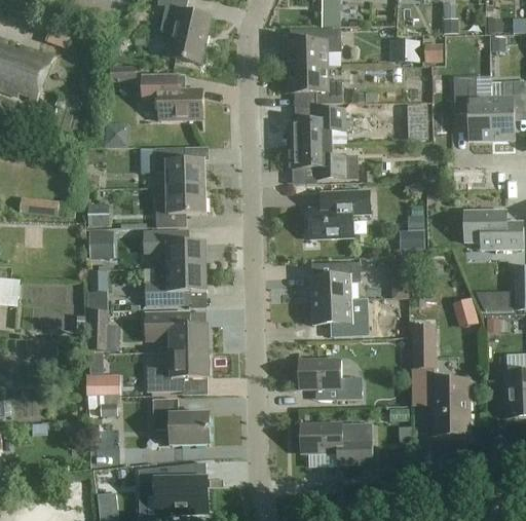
[(199,62),(210,15),(184,9),(186,0),(156,0),(156,3),(164,5),(159,29),(171,32),(165,54),(199,62)]
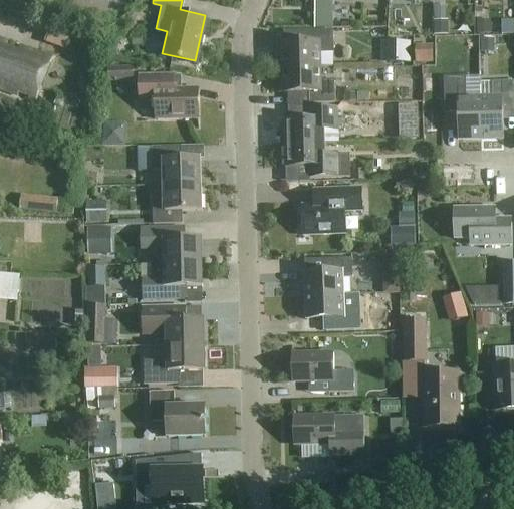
[(41,43),(47,18),(24,13),(19,38),(41,43)]
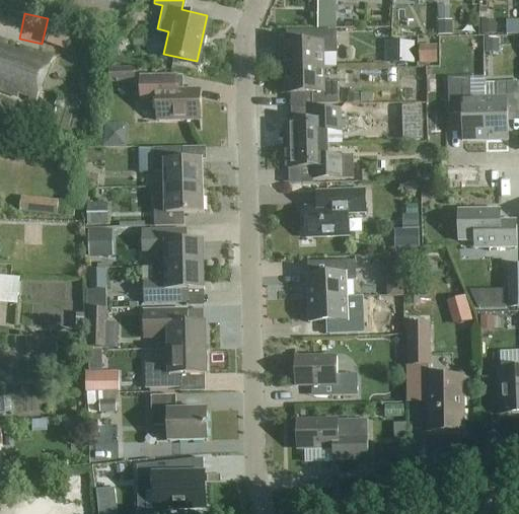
[(493,16),(479,17),(479,31),(494,30),(493,16)]
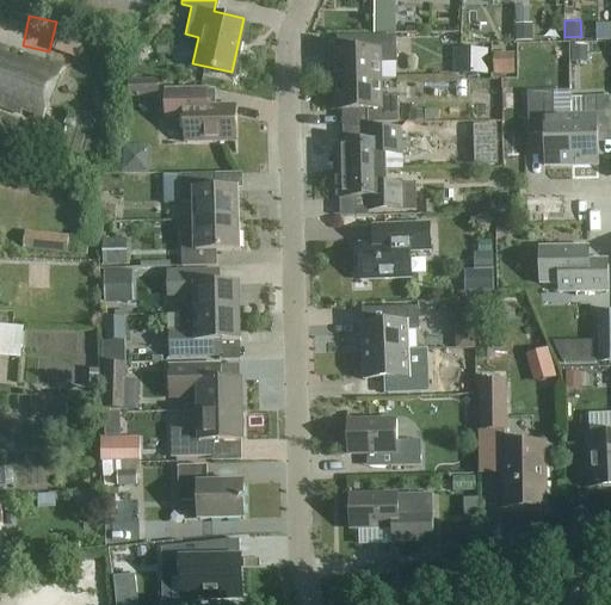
[(530,20),(514,20),(514,37),(530,37),(530,20)]
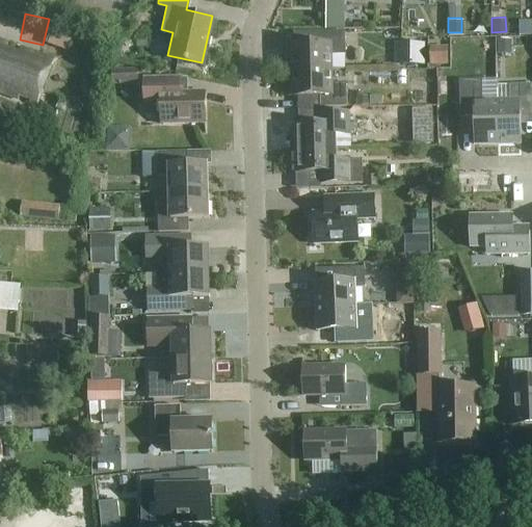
[(292,64),(328,63),(328,50),(342,49),(341,26),(317,26),(317,38),(291,40),(292,64)]
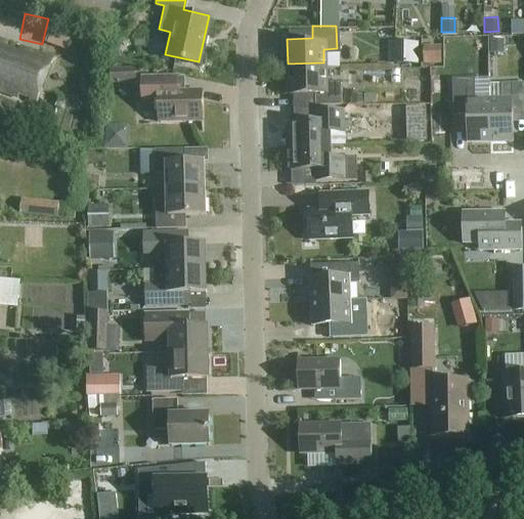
[(0,88),(34,101),(51,56),(16,43),(14,49),(3,45),(5,40),(0,37),(0,88)]
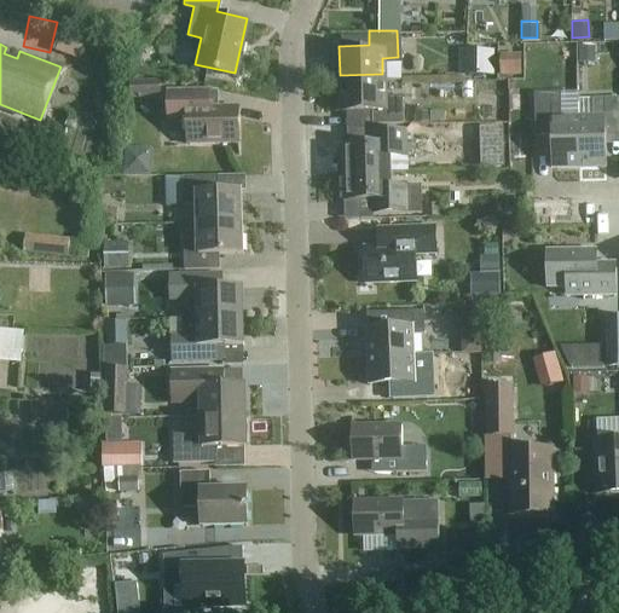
[(578,44),(578,59),(593,59),(593,44),(578,44)]
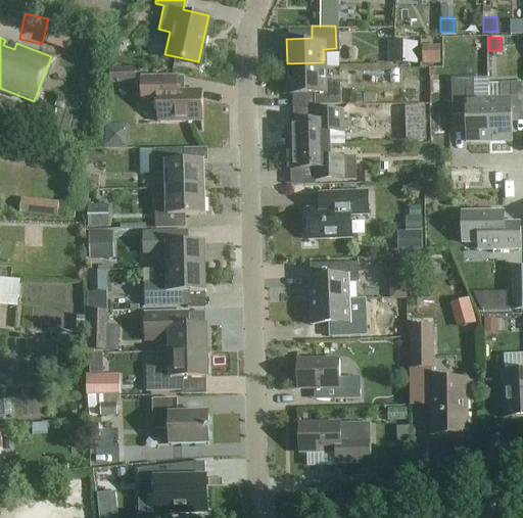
[(416,61),(417,39),(388,38),(388,60),(416,61)]
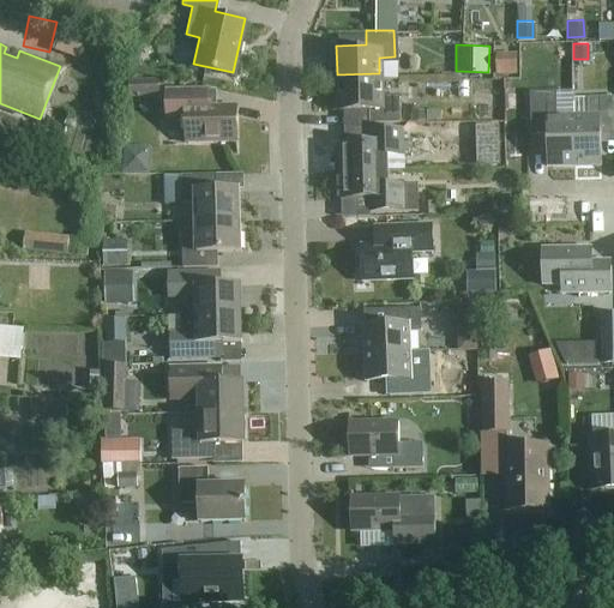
[(495,72),(517,72),(516,50),(495,50),(495,72)]
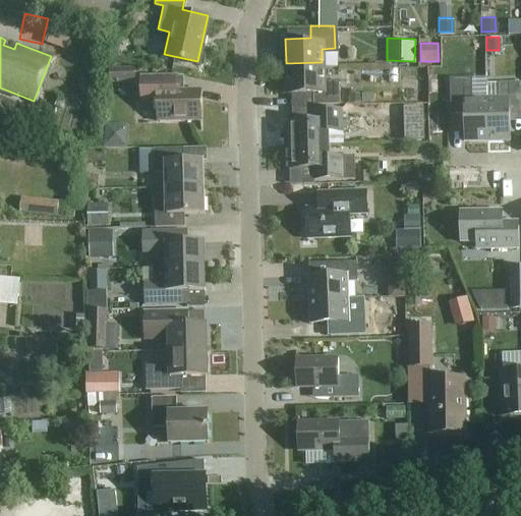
[(322,62),(286,63),(287,90),(312,89),(312,100),(336,99),(335,76),(323,76),(322,62)]
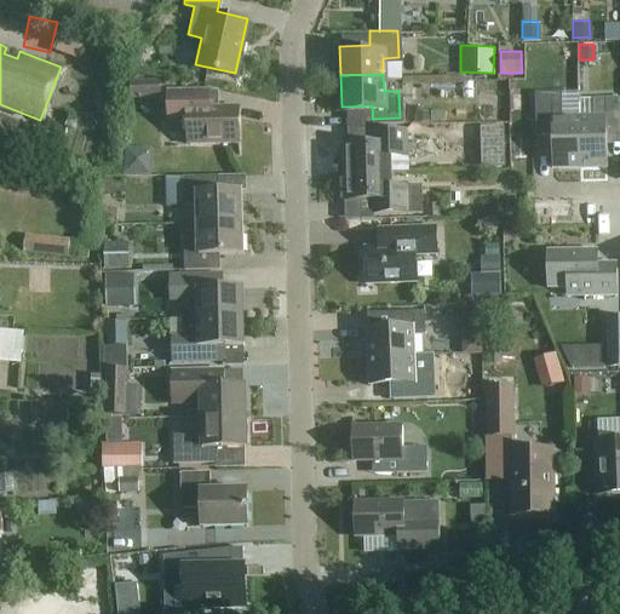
[(130,96),(161,95),(160,78),(130,79),(130,96)]
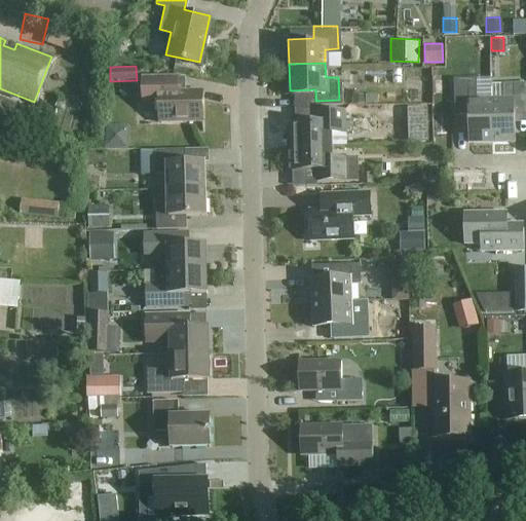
[(157,101),(158,119),(201,118),(201,87),(185,88),(177,88),(177,74),(141,75),(142,102),(157,101)]
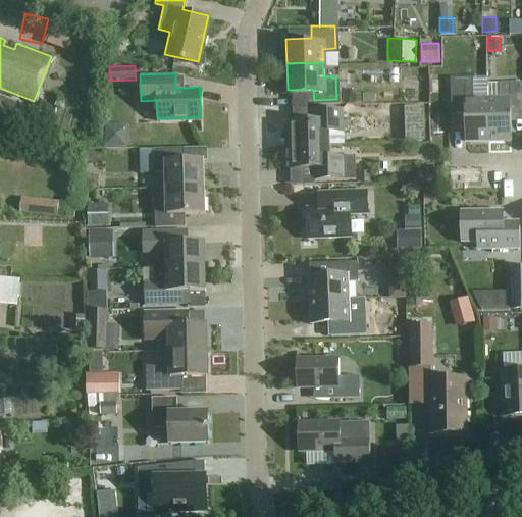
[(487,139),(486,97),(473,97),(473,74),(450,75),(451,112),(464,111),(464,139),(487,139)]
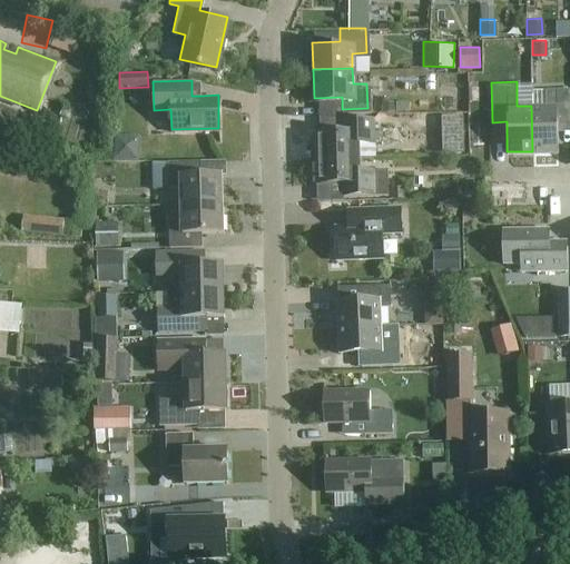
[(531,106),(532,151),(557,150),(556,128),(569,127),(569,87),(531,88),(532,106),(531,106)]
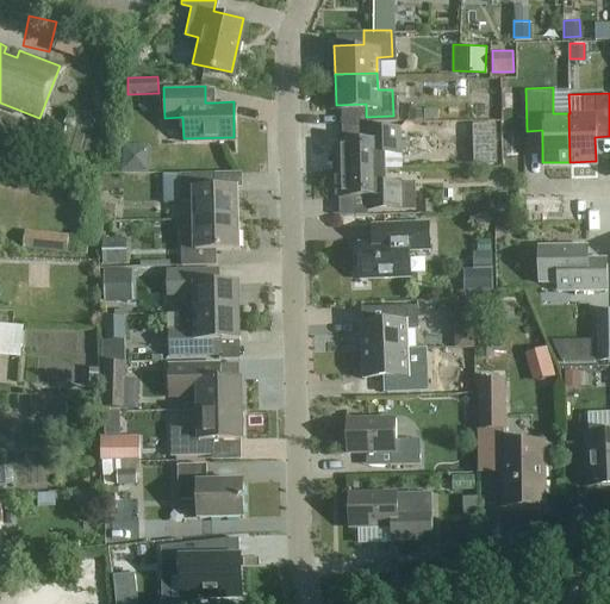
[(421,106),(408,106),(408,117),(421,117),(421,106)]
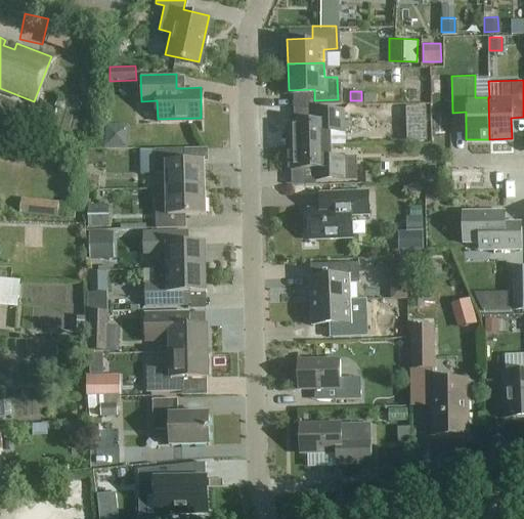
[(415,138),(431,138),(430,102),(413,102),(415,138)]
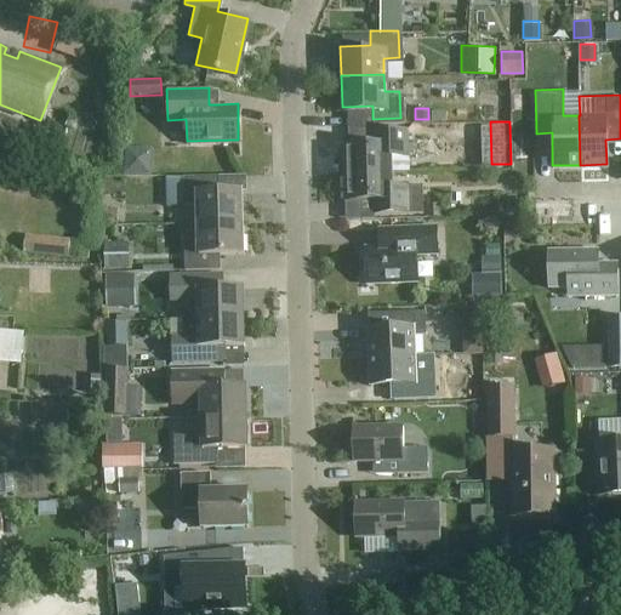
[(343,168),(391,166),(389,152),(404,152),(403,125),(371,125),(371,141),(343,141),(343,168)]
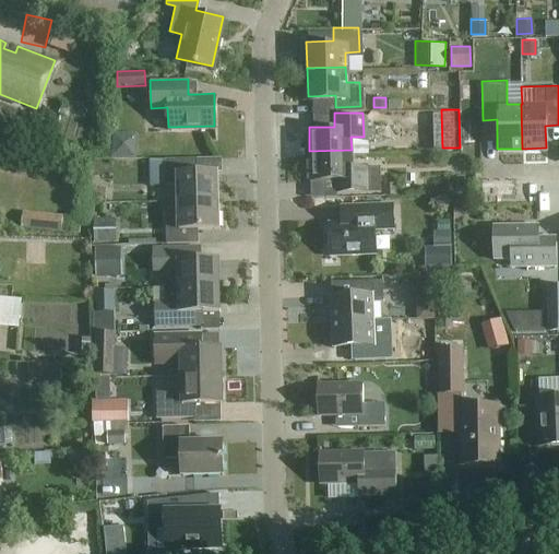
[(46,142),(50,129),(18,118),(13,130),(46,142)]
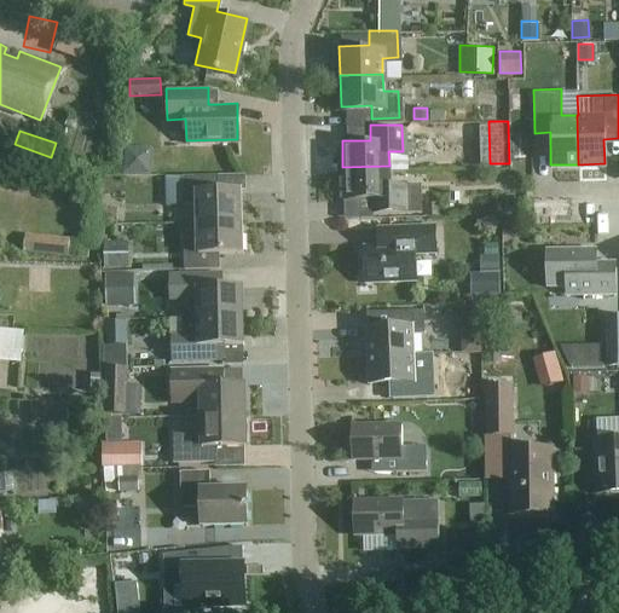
[(144,166),(144,139),(122,139),(121,165),(144,166)]
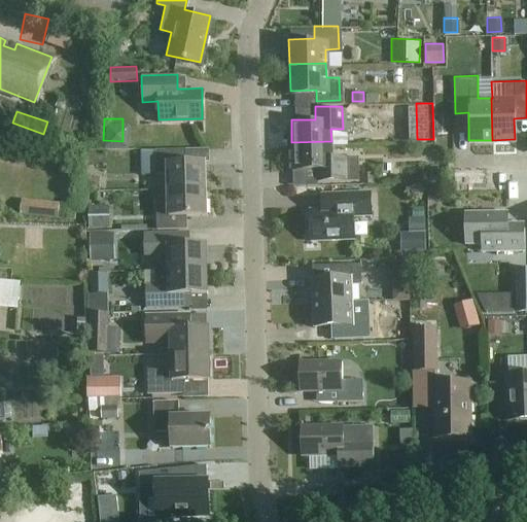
[(331,141),(291,142),(292,165),(315,164),(316,176),(355,175),(355,152),(331,152),(331,141)]
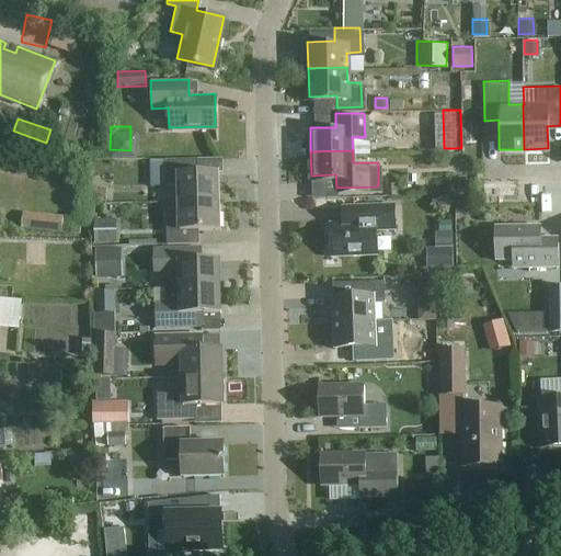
[(145,181),(161,181),(161,154),(145,154),(145,181)]
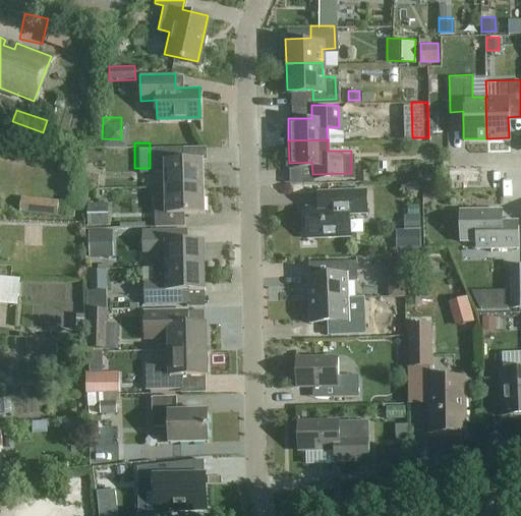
[(182,160),(182,146),(153,147),(153,172),(165,171),(165,186),(201,185),(200,159),(182,160)]
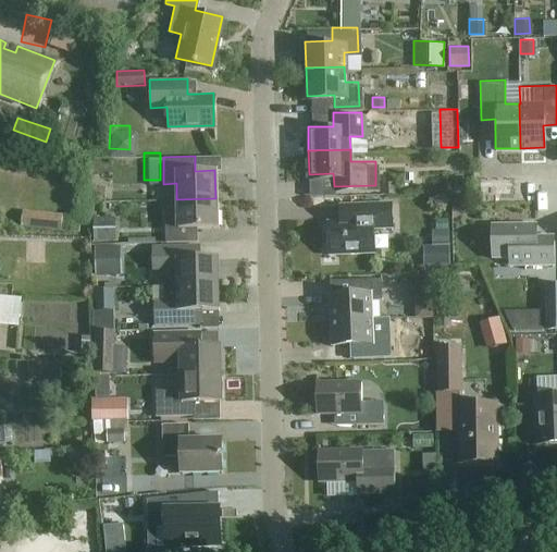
[(88,184),(88,199),(102,199),(102,184),(88,184)]
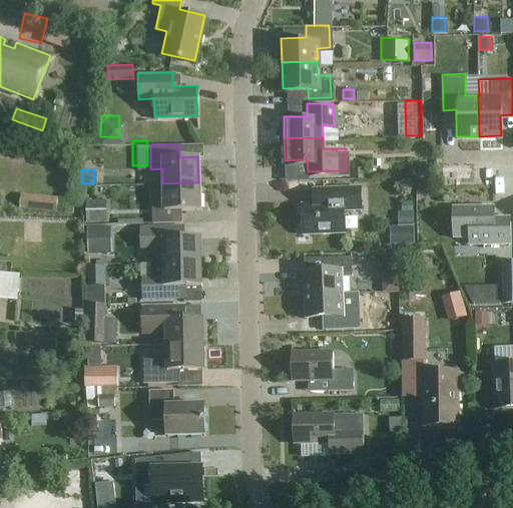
[(198,182),(162,183),(162,198),(151,198),(152,221),(181,221),(180,209),(199,208),(198,182)]
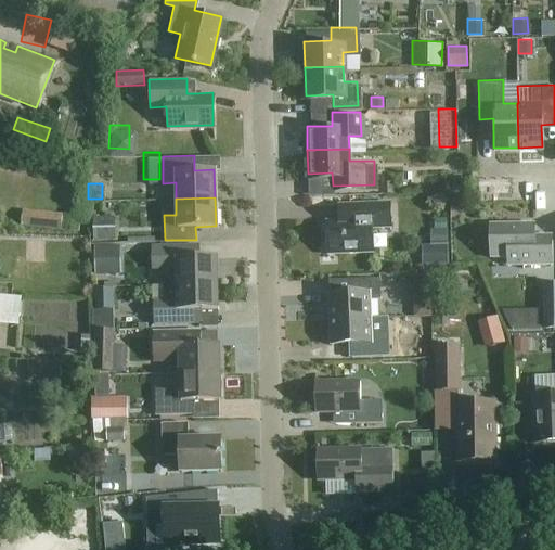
[(325,250),(371,248),(371,222),(389,222),(388,199),(358,199),(359,215),(325,216),(325,250)]
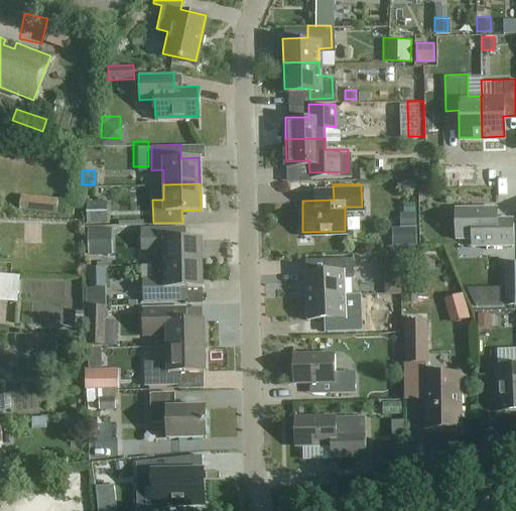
[(55,211),(56,197),(20,194),(19,209),(55,211)]
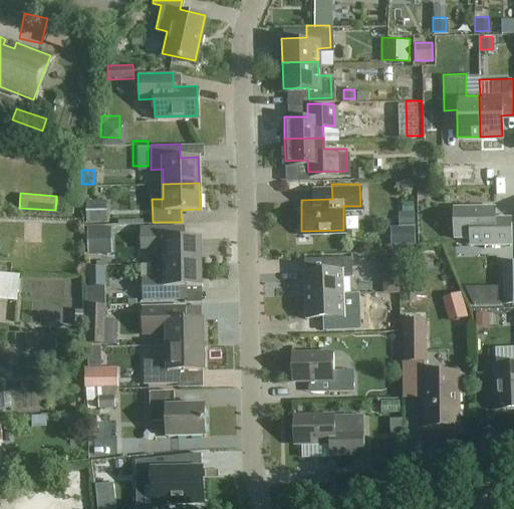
[(86,199),(86,221),(103,221),(103,199),(86,199)]
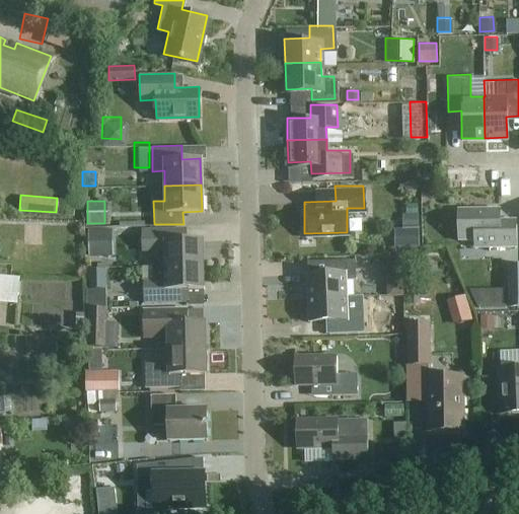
[(416,202),(404,202),(404,211),(416,211),(416,202)]
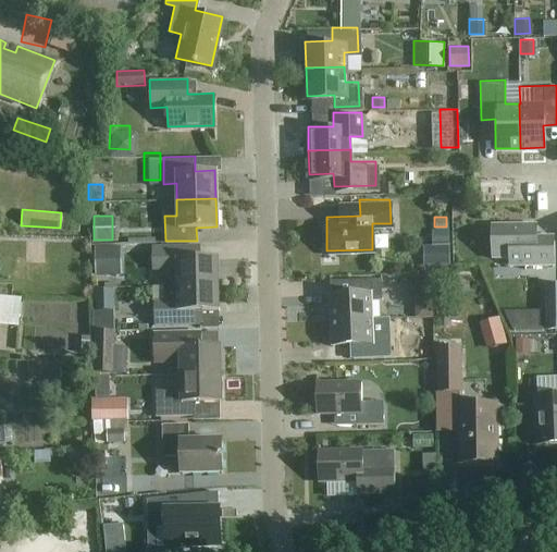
[(509,262),(552,262),(552,233),(535,233),(535,223),(491,223),(491,255),(509,255),(509,262)]
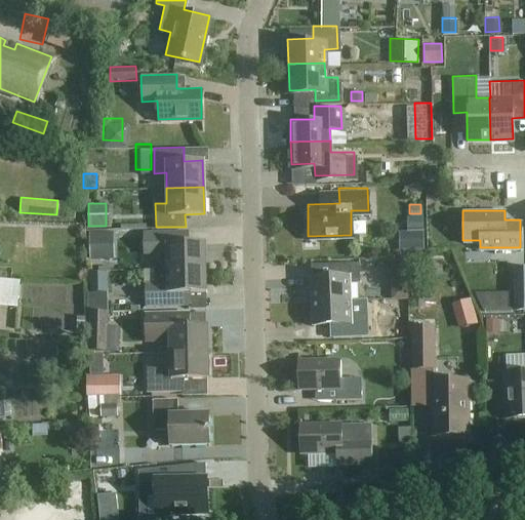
[(410,215),(406,215),(406,230),(423,230),(423,214),(410,215)]
